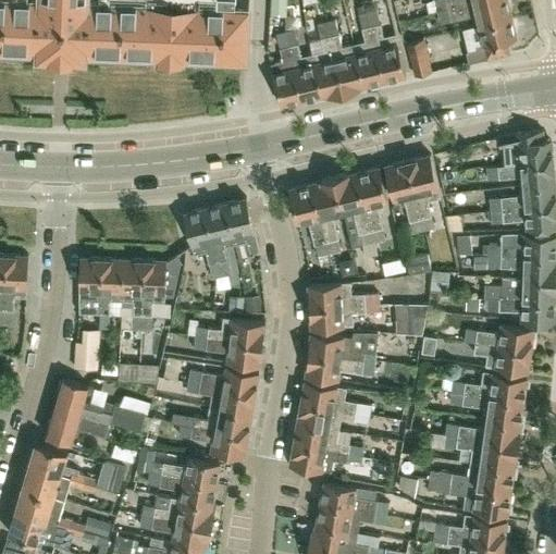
[(0,44),(27,45),(28,45),(38,45),(37,51),(85,52),(85,47),(95,47),(95,48),(158,50),(158,52),(183,53),(183,50),(246,53),(246,50),(248,1),(235,0),(226,0),(0,0),(0,44)]
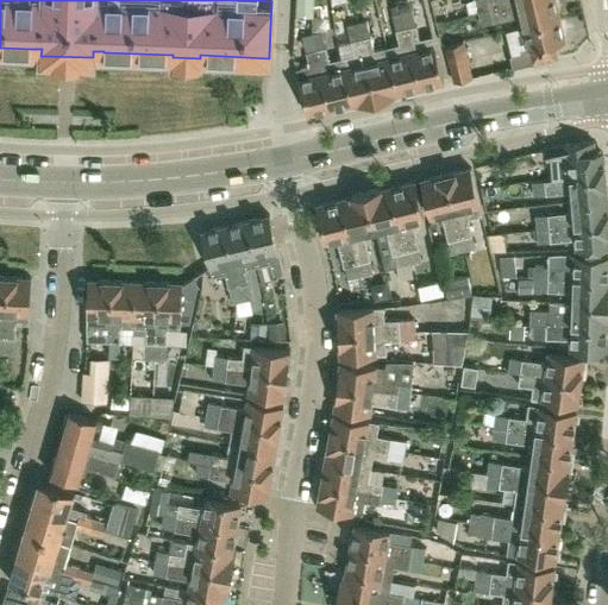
[(295,0),(295,19),(311,19),(312,0),(295,0)]
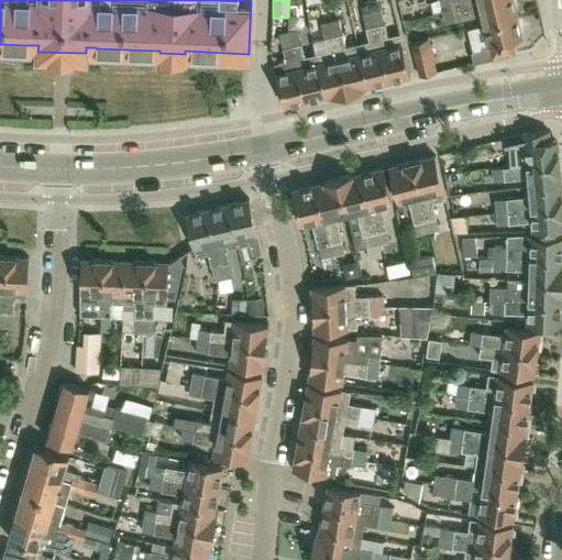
[(442,0),(437,1),(440,14),(496,0),(442,0)]
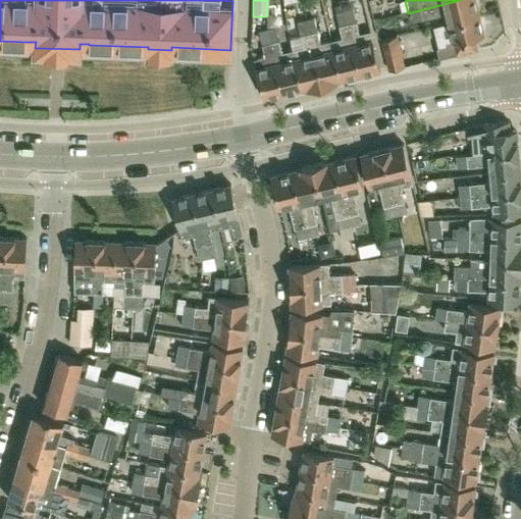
[(446,17),(447,24),(478,17),(473,0),(460,0),(408,13),(411,26),(446,17)]
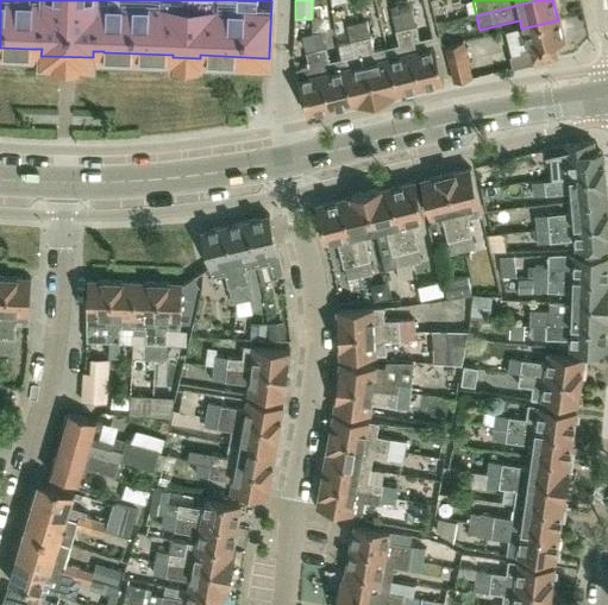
[(419,89),(442,83),(431,39),(418,42),(411,14),(401,17),(419,89)]
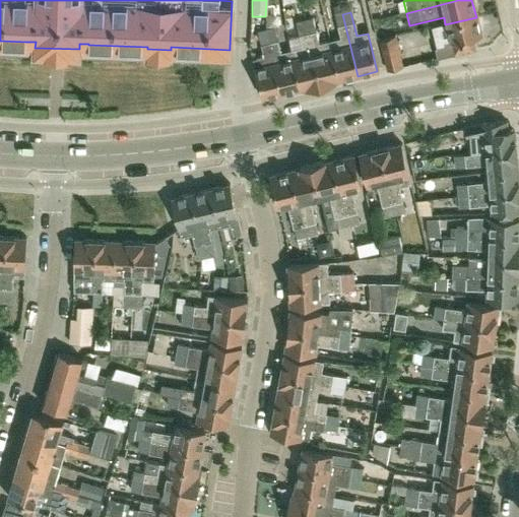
[(329,43),(338,81),(358,76),(342,14),(334,16),(339,40),(329,43)]
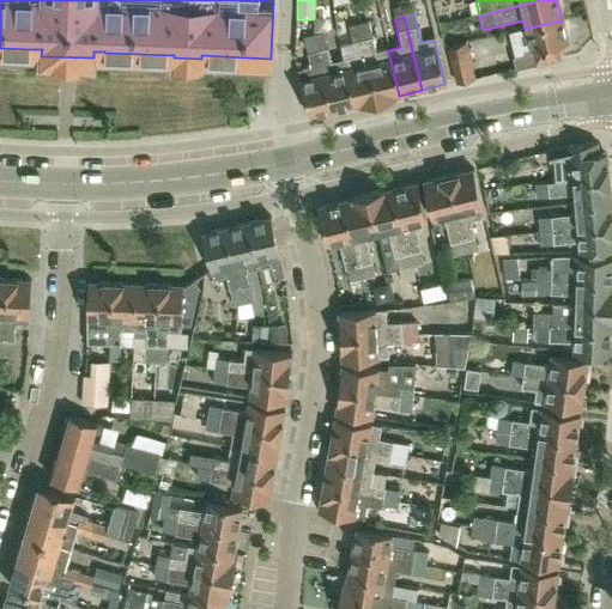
[(556,46),(567,43),(562,20),(525,29),(531,50),(521,53),(522,56),(511,59),(514,71),(534,66),(559,60),(556,46)]
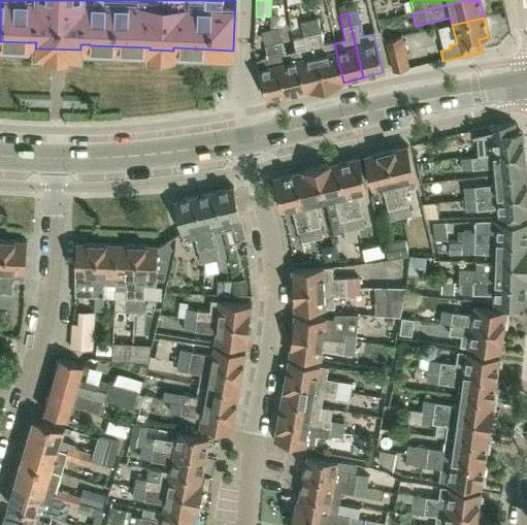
[(325,90),(344,85),(343,83),(334,43),(322,46),(316,22),(308,24),(325,90)]
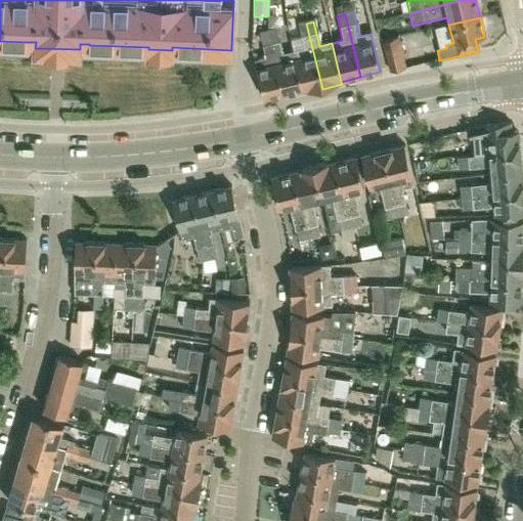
[(293,52),(302,91),(303,94),(322,89),(306,24),(298,26),(303,49),(293,52)]
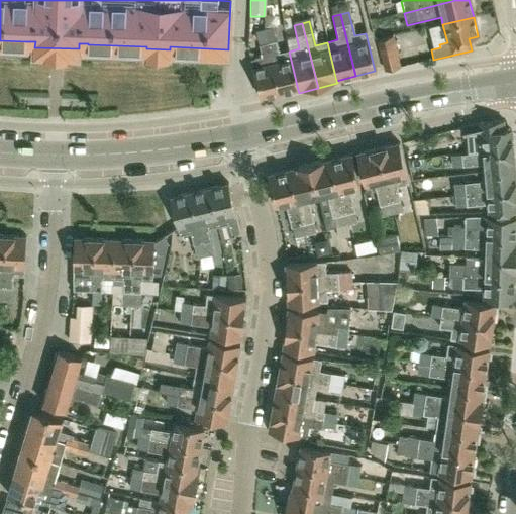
[(264,32),(279,94),(298,90),(289,52),(278,55),(272,30),(264,32)]
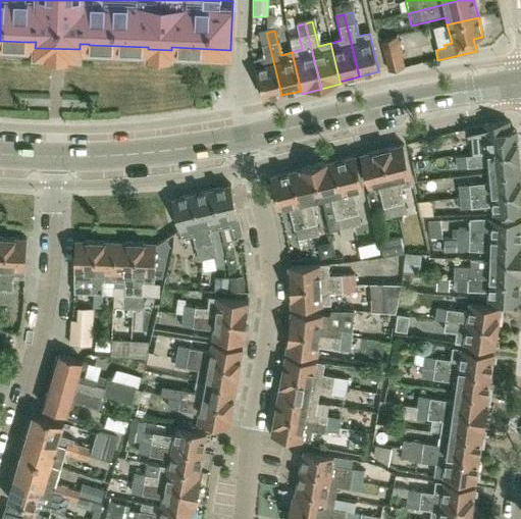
[(253,61),(262,100),(281,95),(266,33),(258,35),(264,59),(253,61)]
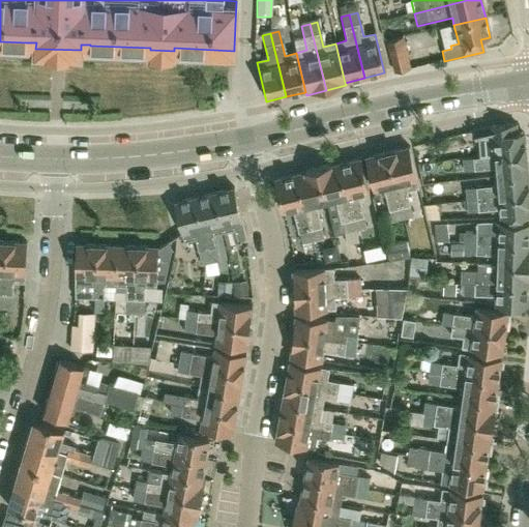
[(390,63),(392,70),(393,74),(409,69),(407,60),(405,52),(402,38),(385,42),(386,49),(390,63)]
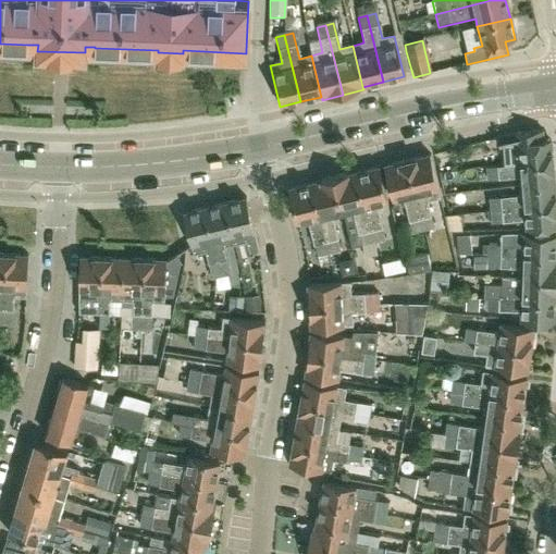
[(498,148),(503,147),(505,167),(519,165),(519,167),(552,162),(550,144),(546,140),(542,142),(541,132),(517,134),(496,138),(498,148)]
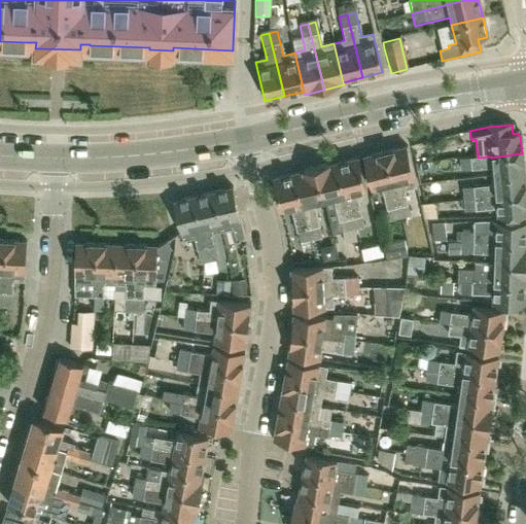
[(416,187),(406,148),(384,153),(399,217),(410,215),(404,190),(416,187)]
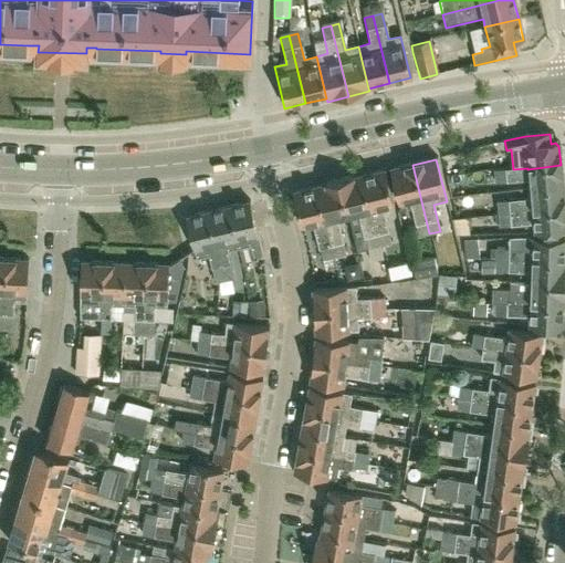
[(429,233),(412,165),(389,170),(397,204),(409,201),(418,236),(429,233)]
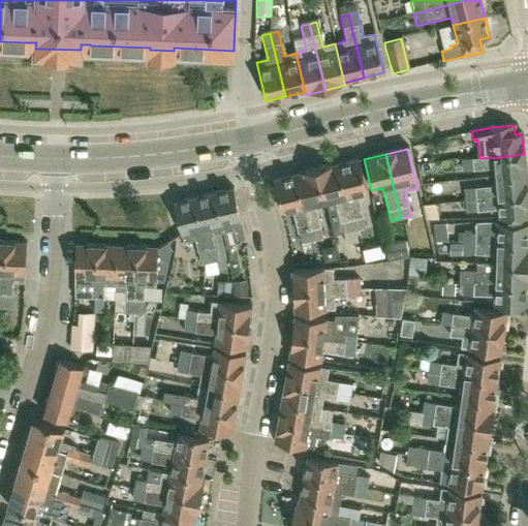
[(493,157),(479,158),(461,160),(462,173),(494,169),(495,178),(526,175),(524,154),(493,158),(493,157)]
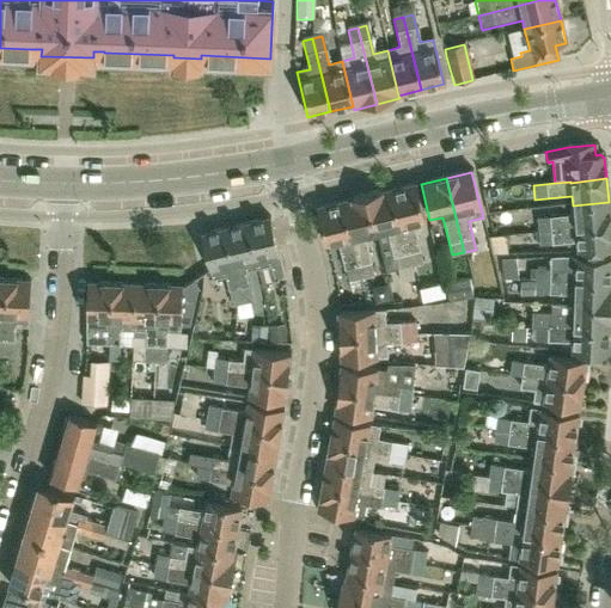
[(425,222),(416,185),(391,191),(409,265),(421,262),(419,252),(419,251),(413,225),(425,222)]
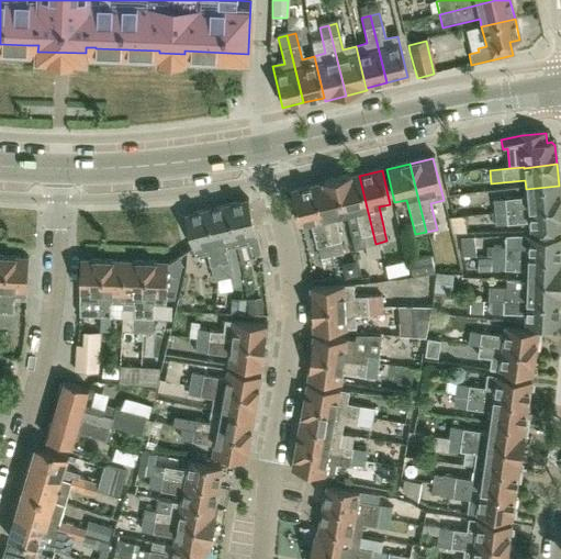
[(376,244),(359,176),(349,178),(349,177),(336,180),(344,214),(355,212),(361,237),(362,236),(365,246),(376,244)]
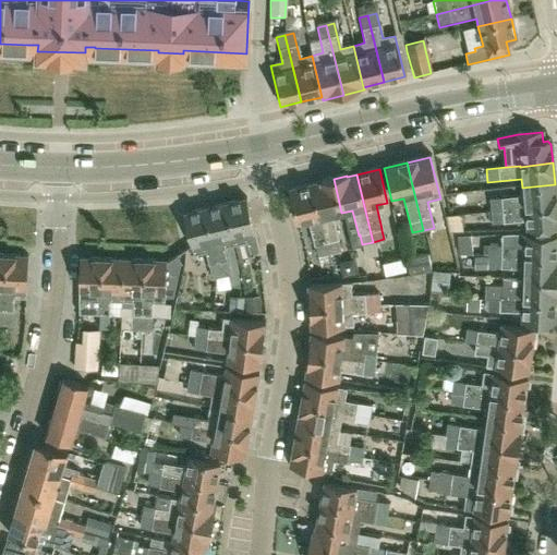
[(331,216),(341,213),(334,179),(319,182),(321,183),(312,185),(328,253),(339,251),(337,241),(338,241),(331,216)]
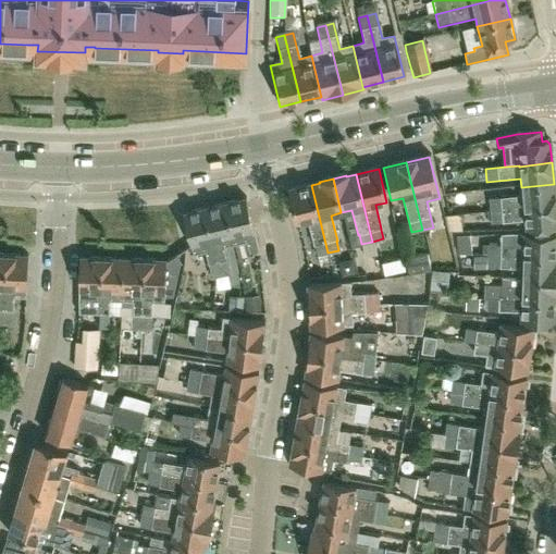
[(554,184),(521,187),(521,196),(487,199),(490,212),(555,206),(554,184)]
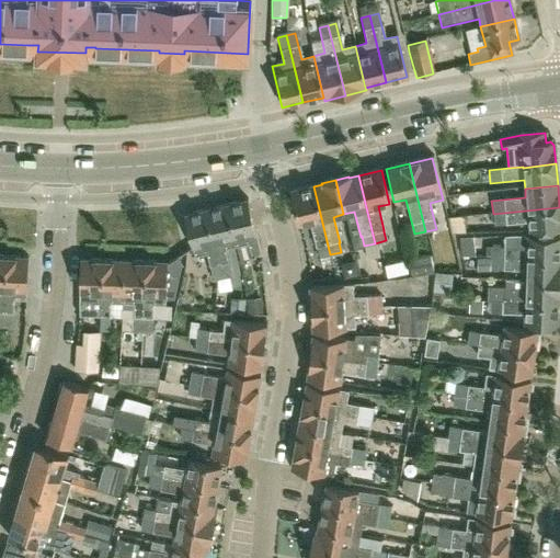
[(330,254),(313,186),(290,192),(298,225),(309,223),(316,248),(317,248),(319,258),(330,254)]
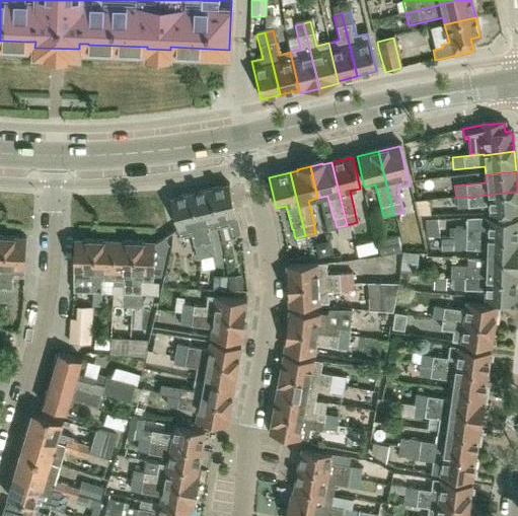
[(209,191),(218,229),(229,226),(232,238),(241,236),(228,186),(209,191)]
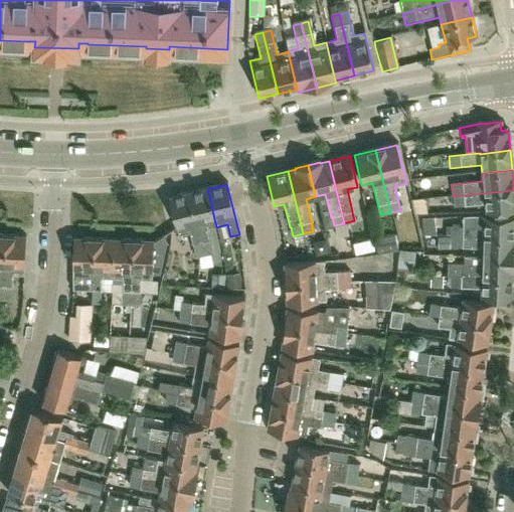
[(216,227),(207,189),(188,193),(203,257),(212,254),(206,229),(216,227)]
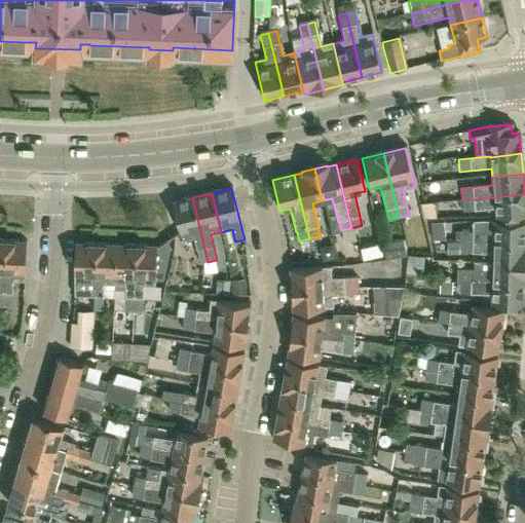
[(524,195),(524,194),(462,200),(463,212),(495,210),(495,218),(524,215),(524,195)]
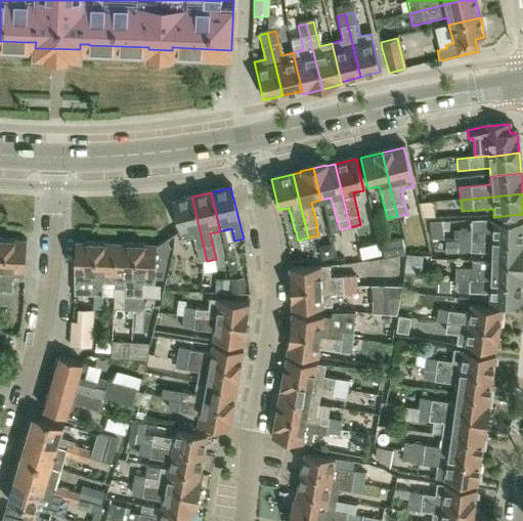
[(199,263),(207,261),(191,197),(172,202),(181,241),(192,239),(199,263)]
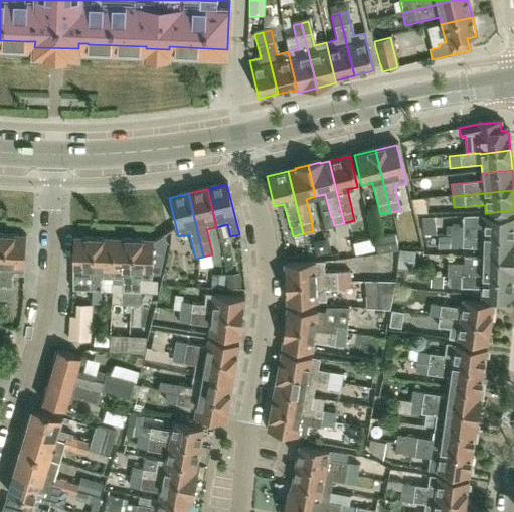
[(431,200),(417,200),(417,215),(430,215),(431,200)]
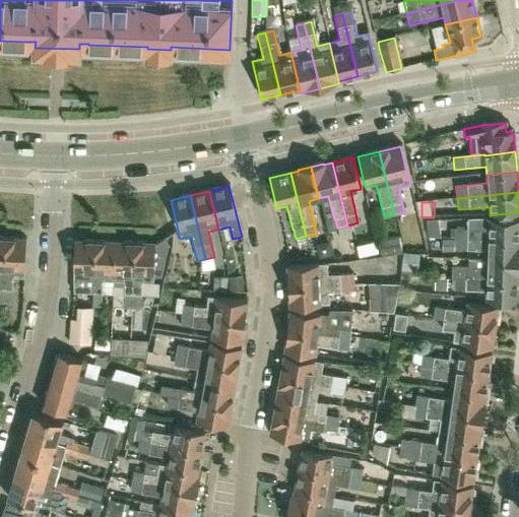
[(455,231),(455,239),(518,241),(518,223),(518,220),(466,218),(465,231),(455,231)]
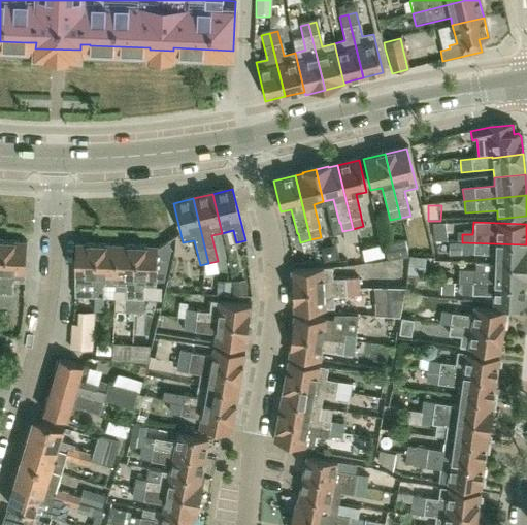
[(25,284),(26,243),(5,242),(3,308),(12,309),(12,284),(25,284)]
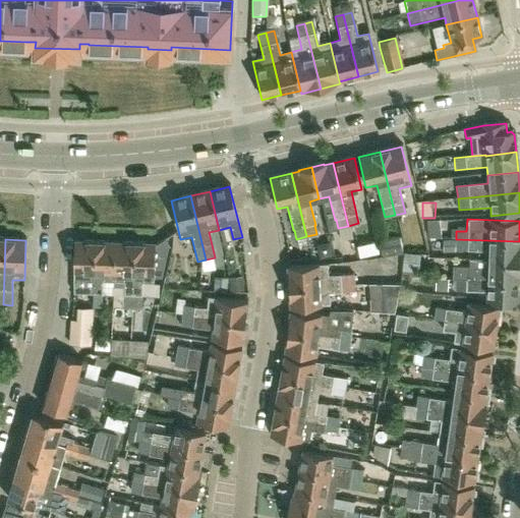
[(488,252),(488,262),(519,262),(519,241),(456,239),(456,251),(488,252)]
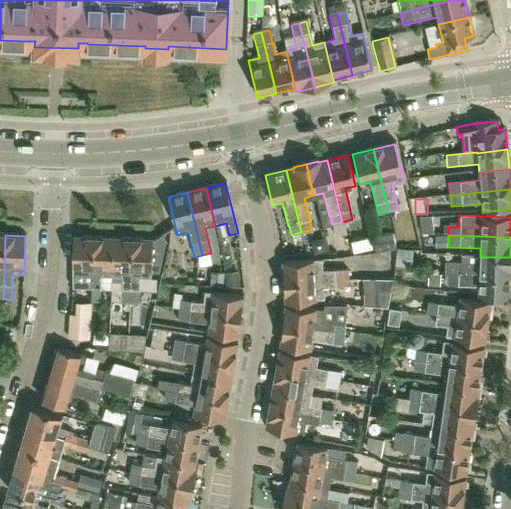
[(371,238),(374,253),(395,250),(392,236),(371,238)]
